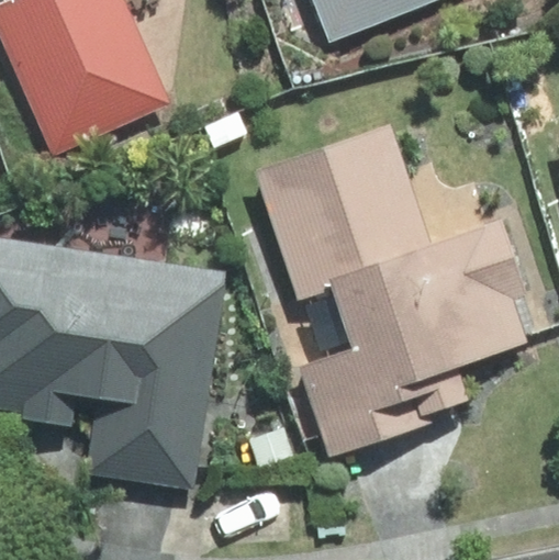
[(0,37),(53,155),(174,101),(127,0),(4,0),(0,2),(0,37)]
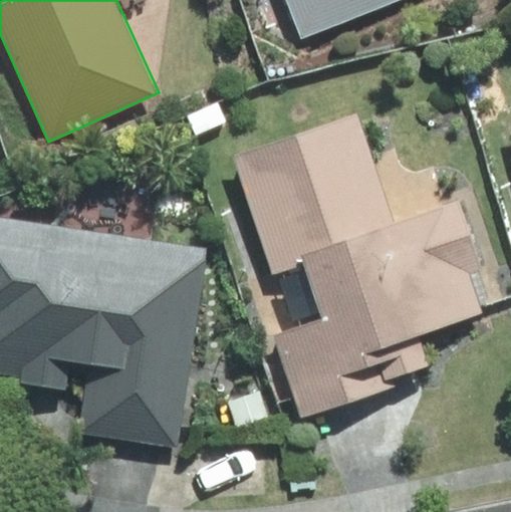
[(283,0),(299,40),(403,0),(283,0)]
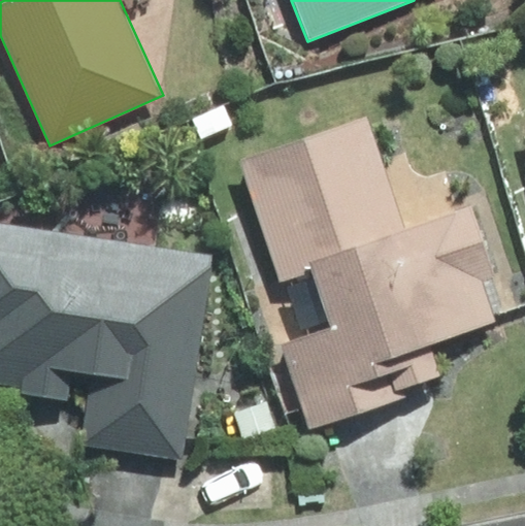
[(193,124),(203,143),(236,129),(227,108),(193,124)]
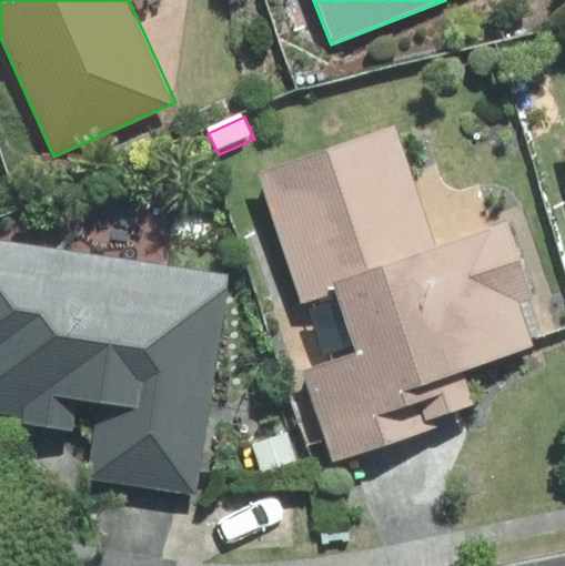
[(390,127),(254,171),(298,302),(329,291),(350,352),(301,367),(332,464),(435,430),(431,416),(470,404),(458,374),(534,349),(518,304),(532,300),(504,219),(430,245),(390,127)]
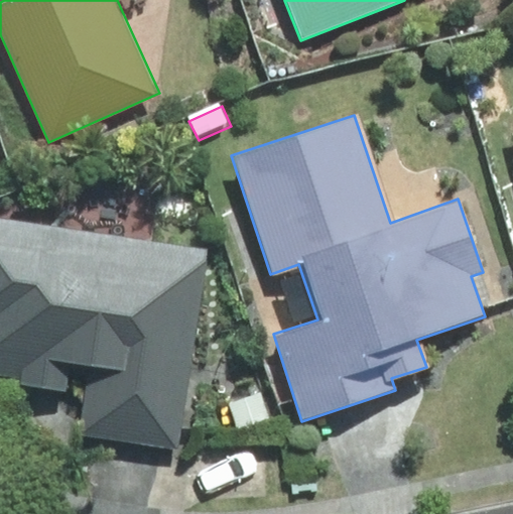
[(207,249),(0,217),(0,375),(20,379),(18,384),(66,391),(71,362),(91,365),(80,434),(177,450),(207,249)]
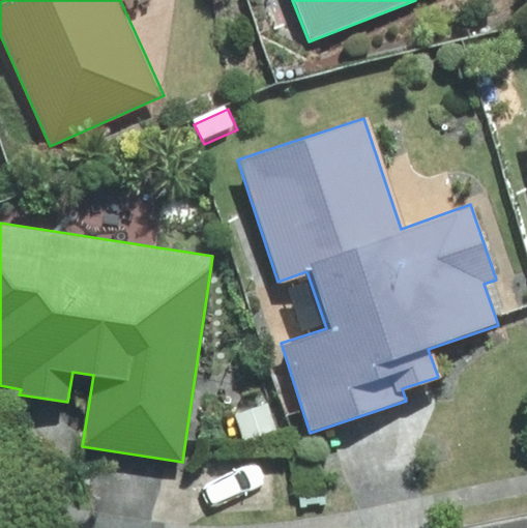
All buildings are outlined.
